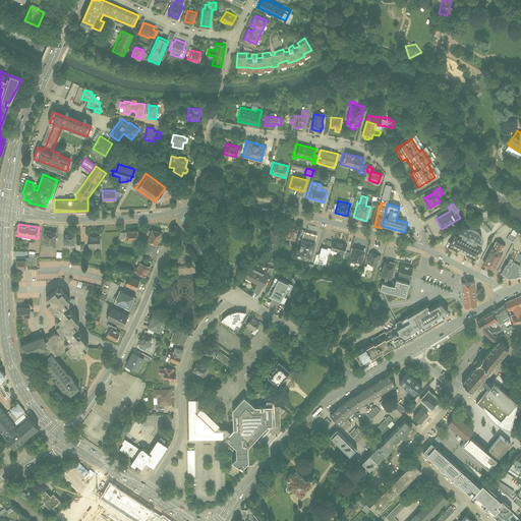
[(294,237),(297,228),(287,225),(284,234),(294,237)]
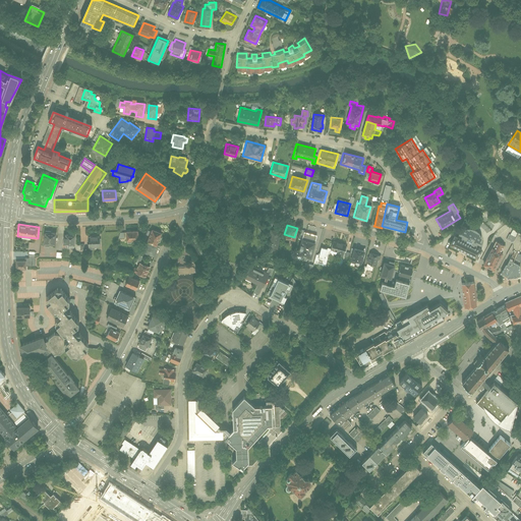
[(278,246),(281,229),(270,227),(267,248),(273,249),(273,245),(278,246)]
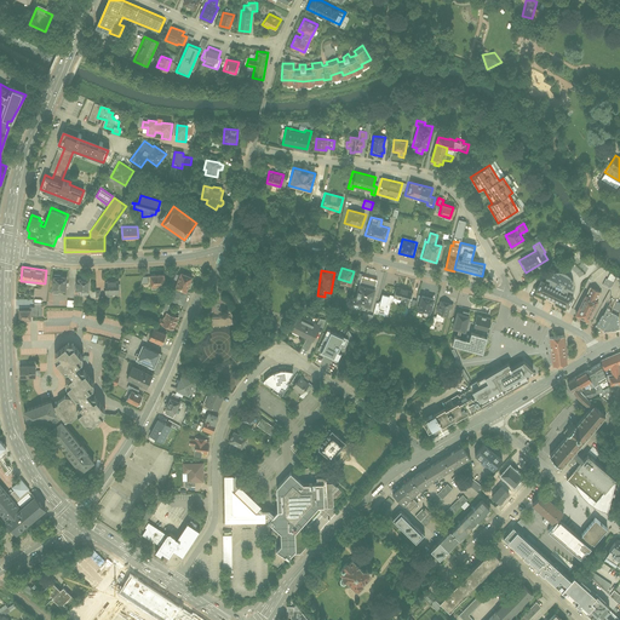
[(541,276),(535,288),(568,305),(574,293),(570,292),(572,288),(573,285),(573,280),(570,277),(568,274),(564,271),(560,270),(556,270),(552,271),(550,273),(547,275),(545,279),(541,276)]
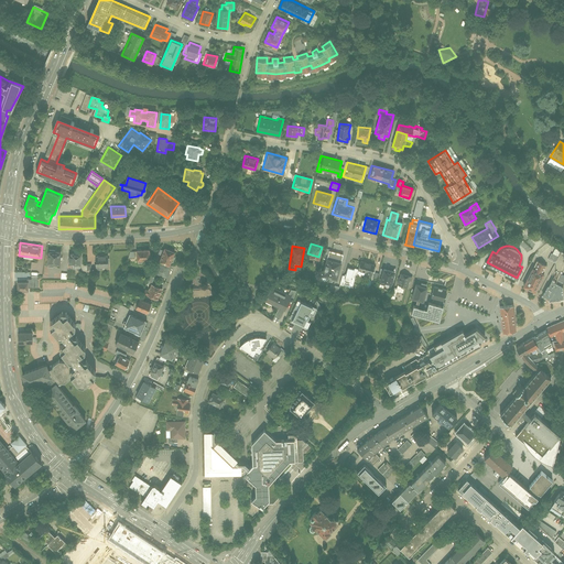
[(164,247),(159,260),(161,261),(156,274),(166,278),(172,266),(170,264),(171,261),(173,262),(175,257),(173,256),(174,250),(164,247)]
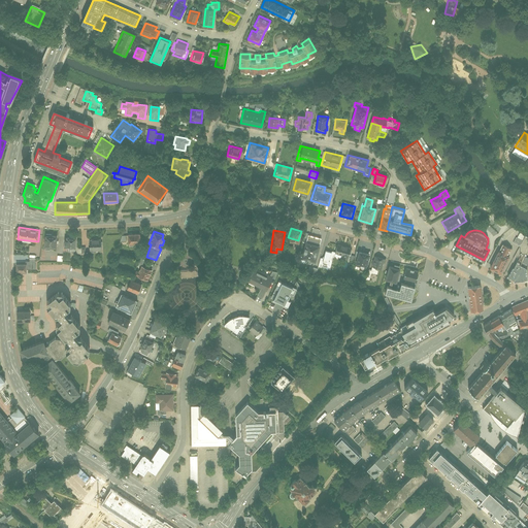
[(127,232),(127,242),(140,242),(139,232),(127,232)]
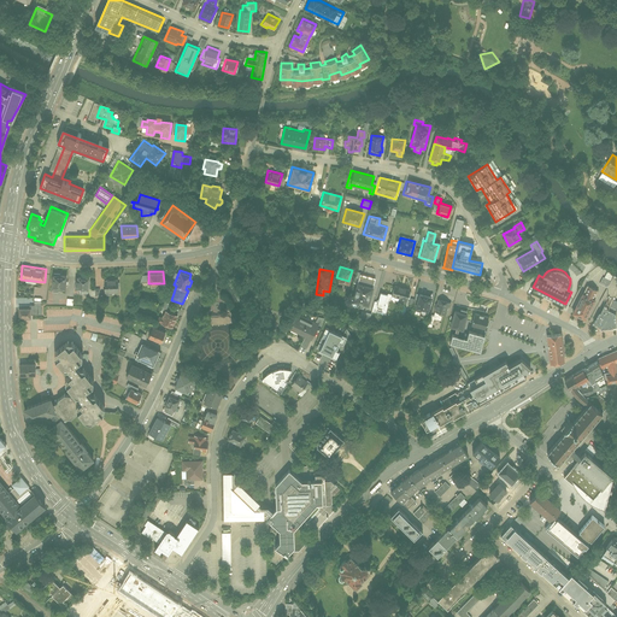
[(607,288),(613,275),(606,271),(600,283),(607,288)]
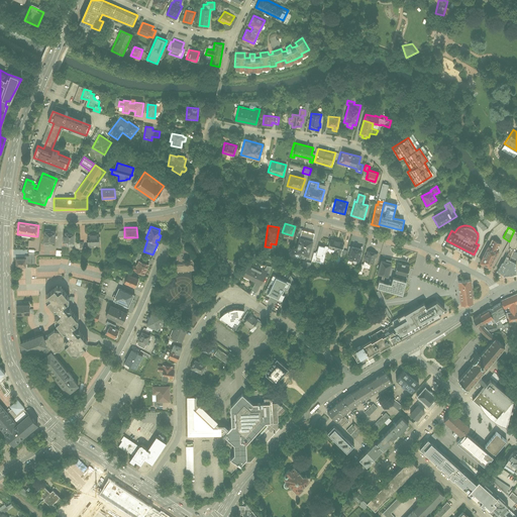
[(42,230),(41,241),(54,242),(55,230),(42,230)]
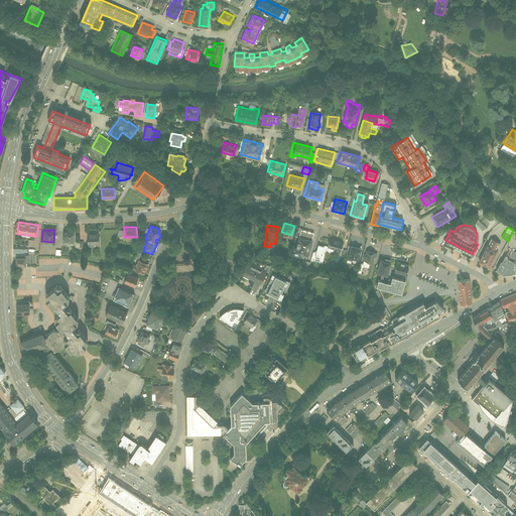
[(62,232),(61,241),(68,241),(68,244),(74,244),(74,241),(75,231),(65,230),(65,233),(62,232)]
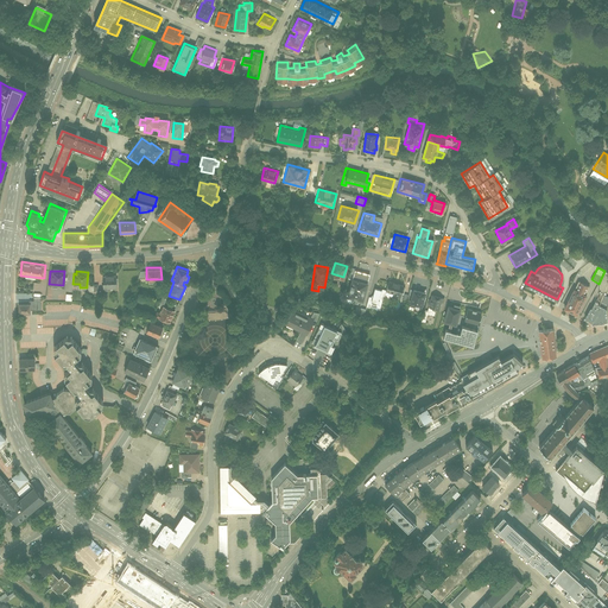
[(369,274),(354,271),(348,298),(363,302),(369,274)]
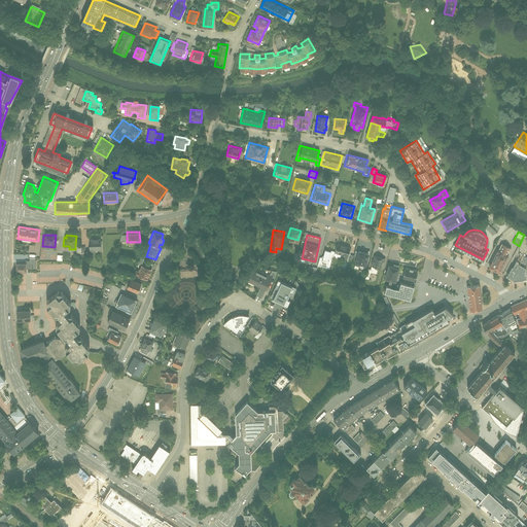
[(89,239),(89,252),(94,252),(94,248),(102,248),(102,238),(89,239)]
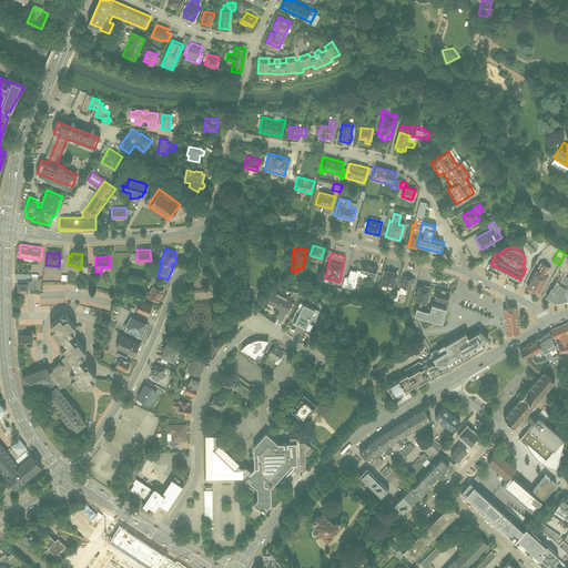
[(539,261),(527,287),(538,293),(551,266),(539,261)]
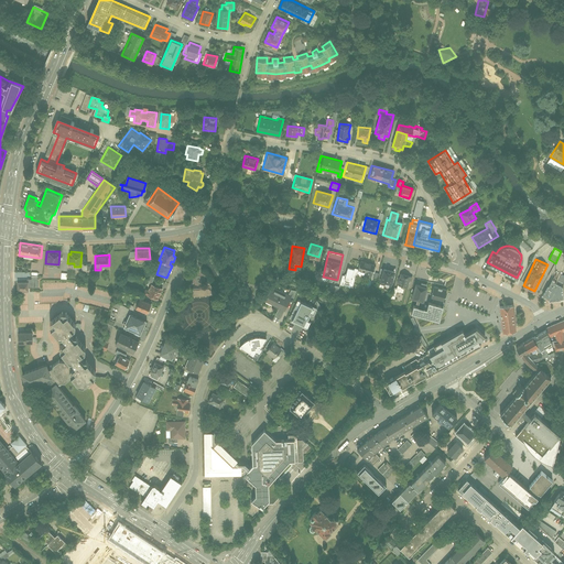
[(359,269),(358,270),(367,272),(367,274),(371,275),(371,274),(372,274),(372,272),(375,273),(376,267),(375,267),(375,266),(361,261),(359,269)]
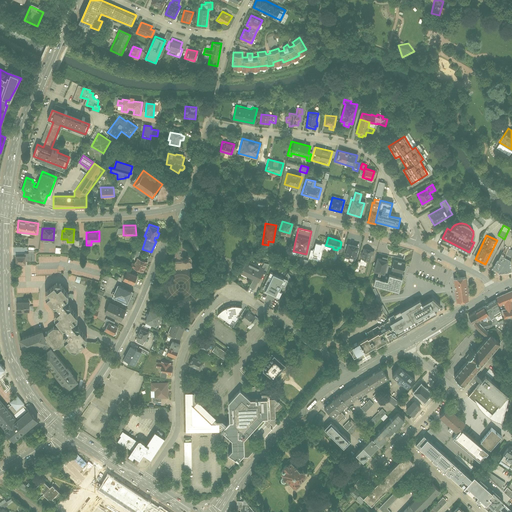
[(316,243),(314,249),(312,255),(312,257),(313,257),(317,258),(316,261),(317,261),(317,262),(318,262),(318,261),(320,262),(323,250),(324,250),(325,245),(326,244),(322,243),(322,244),(316,243)]
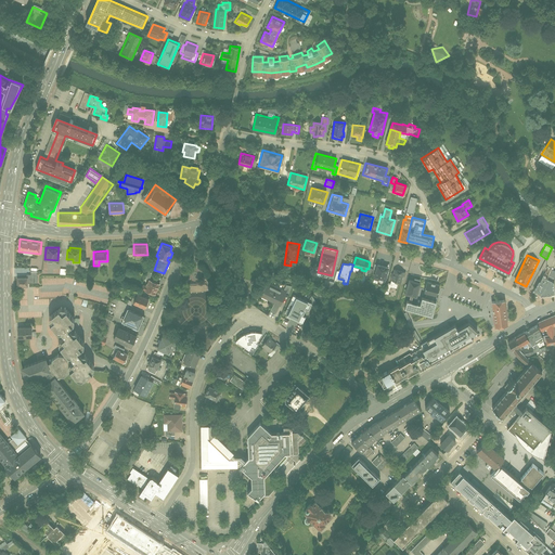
[(375,263),(372,278),(384,281),(388,267),(382,266),(375,263)]
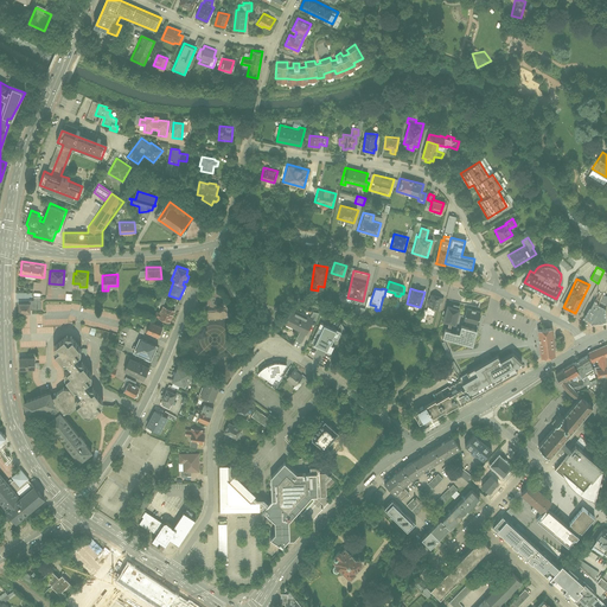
[(439,310),(442,298),(430,294),(427,307),(439,310)]
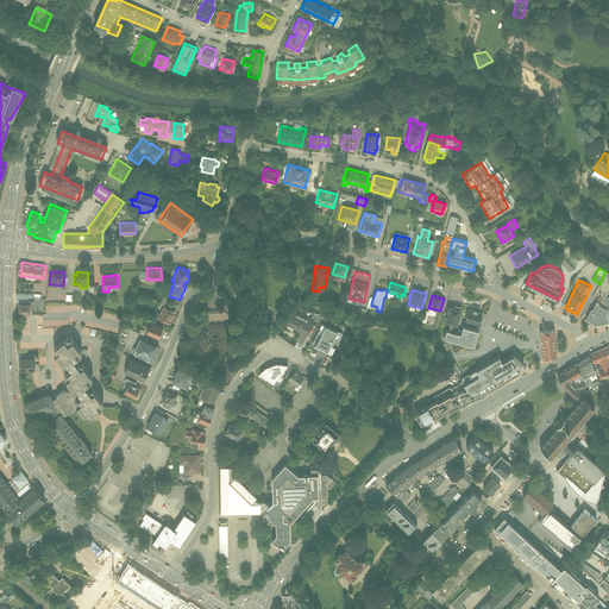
[(18,302),(18,313),(30,313),(30,309),(41,309),(41,297),(33,297),(33,300),(29,300),(29,302),(18,302)]
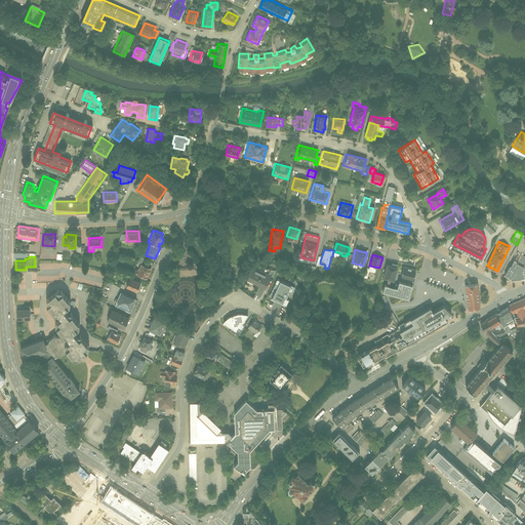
[(510,265),(505,276),(511,279),(511,281),(524,280),(524,266),(514,260),(511,266),(510,265)]
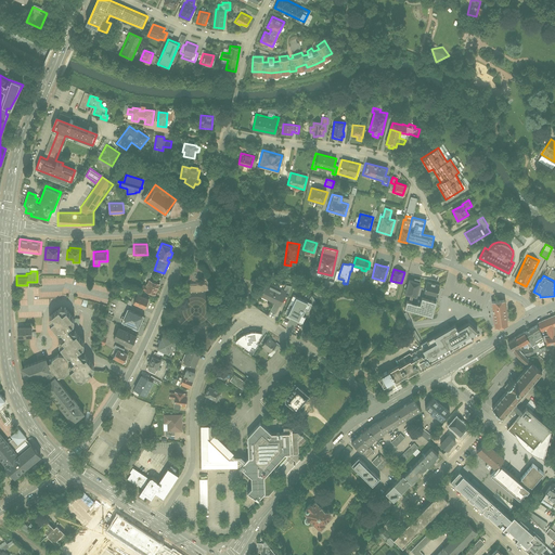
[(418,281),(408,279),(403,294),(414,296),(418,281)]
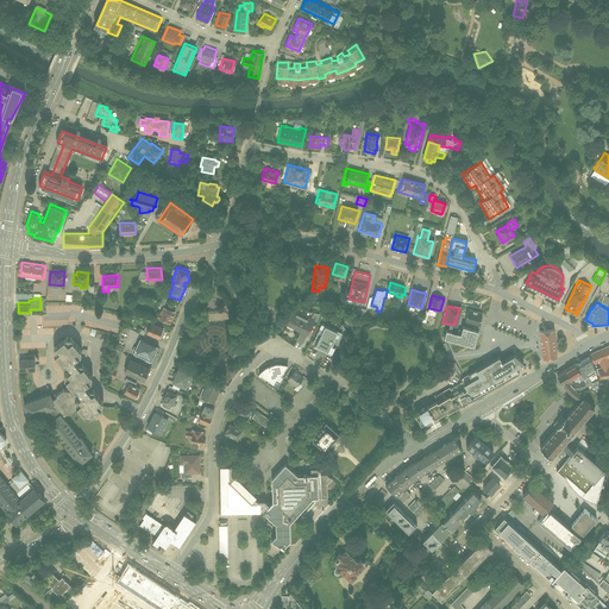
[(158,312),(156,318),(170,324),(175,312),(164,307),(161,313),(158,312)]
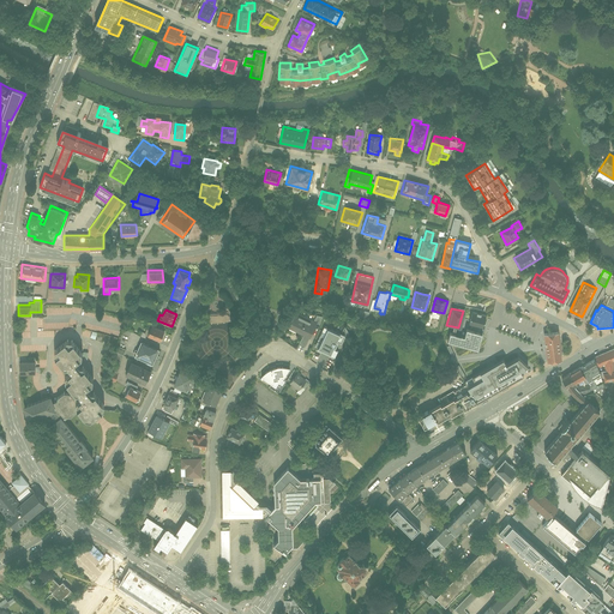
[(294,311),(288,325),(304,332),(299,343),(306,345),(317,321),(294,311)]
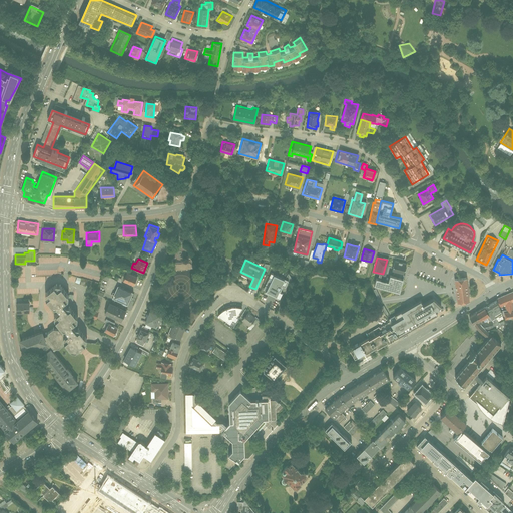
[(396,260),(393,270),(397,271),(395,277),(390,276),(388,282),(375,279),(373,286),(399,293),(403,279),(400,279),(401,272),(404,273),(407,262),(396,260)]
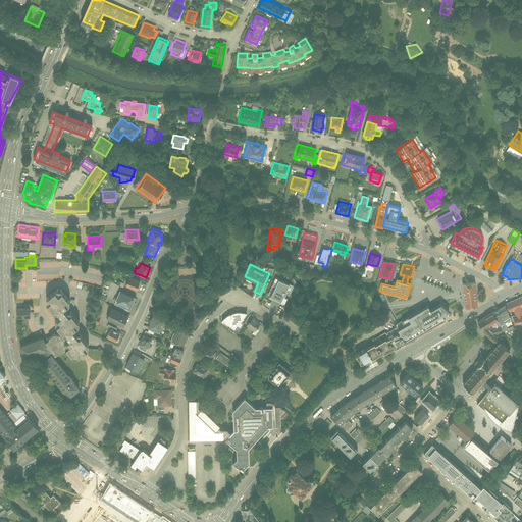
[(131,277),(127,286),(139,291),(142,281),(131,277)]
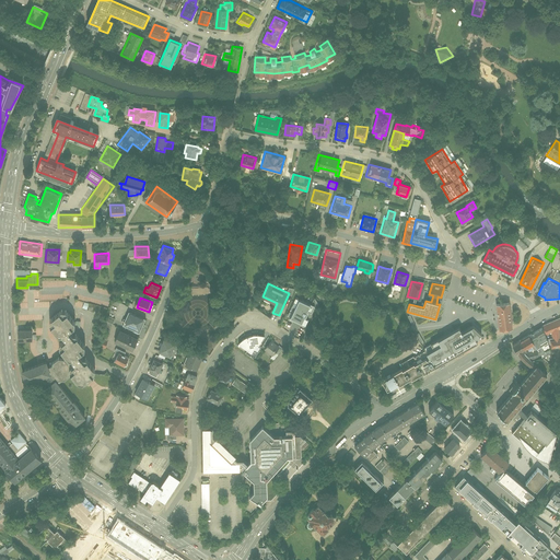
[(298,298),(289,317),(306,325),(315,305),(298,298)]
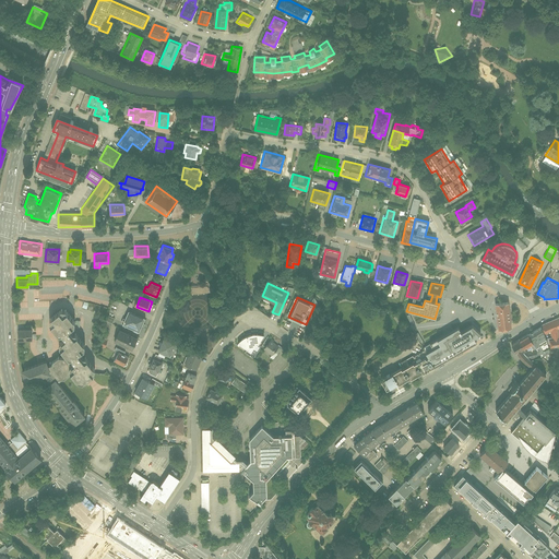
[(103,313),(104,306),(83,301),(82,309),(103,313)]
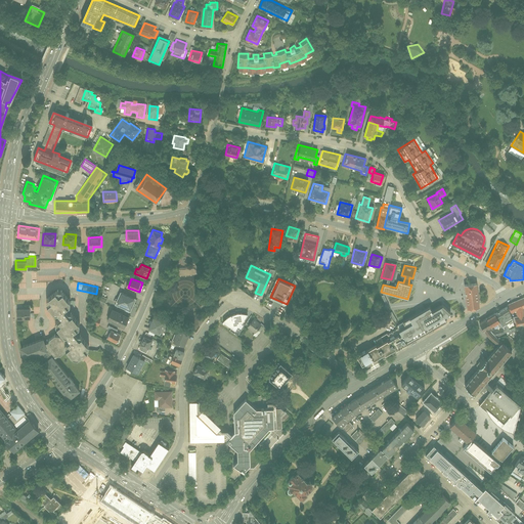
[(467,308),(479,307),(477,284),(465,285),(467,308)]
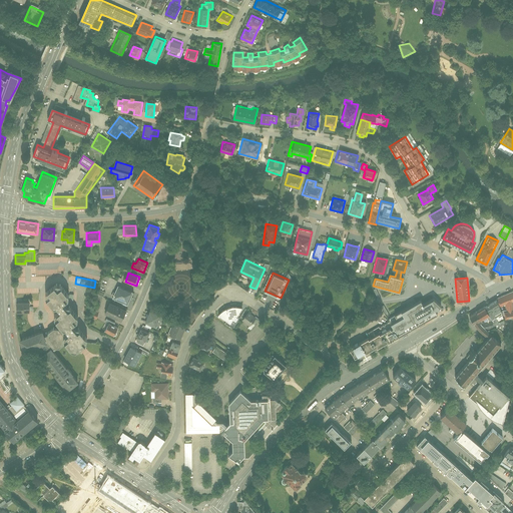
[(36,351),(66,390),(76,382),(52,350),(55,348),(58,349),(65,344),(71,351),(76,351),(78,349),(81,347),(84,345),(86,343),(86,339),(79,329),(74,329),(72,325),(78,321),(78,317),(70,307),(65,307),(63,305),(68,300),(68,296),(59,286),(55,286),(46,293),(46,298),(53,308),(57,308),(60,312),(55,316),(55,320),(61,328),(58,330),(54,329),(48,333),(48,336),(45,338),(43,333),(21,342),(26,355),(36,351)]
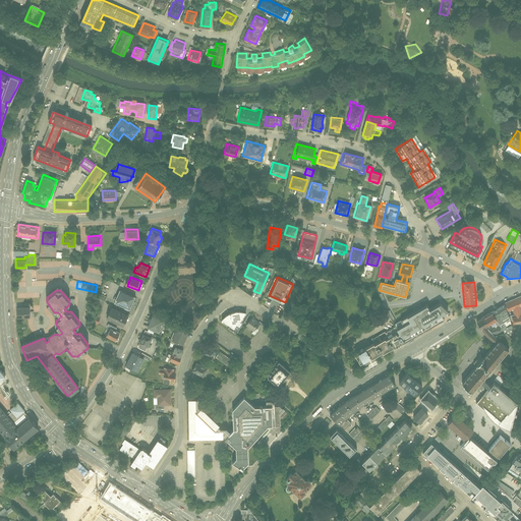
[(116,304),(130,310),(136,298),(121,292),(116,304)]
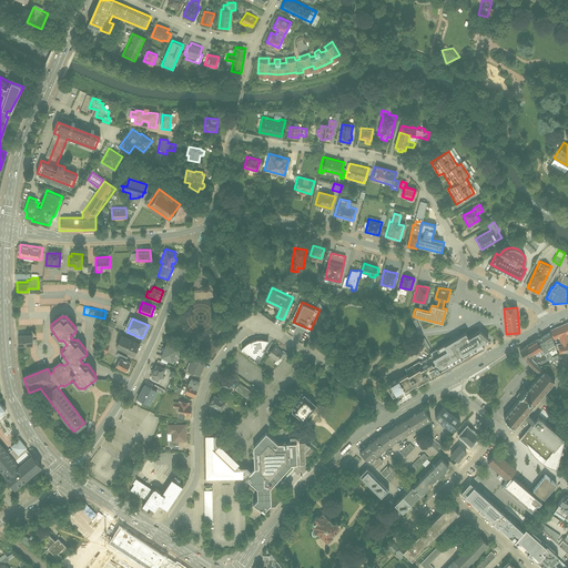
[(567,323),(548,332),(553,341),(559,338),(560,344),(557,344),(558,353),(567,351),(567,323)]
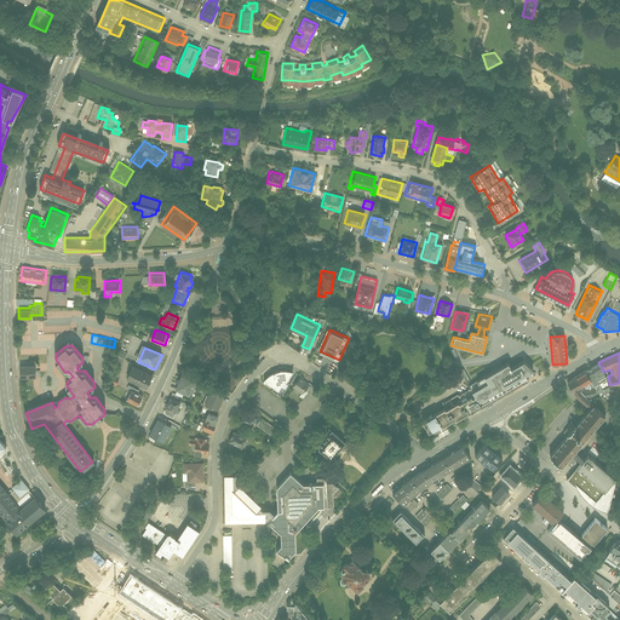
[(511,367),(509,363),(470,385),(474,391),(423,420),(431,434),(527,378),(524,373),(530,369),(526,360),(511,367)]
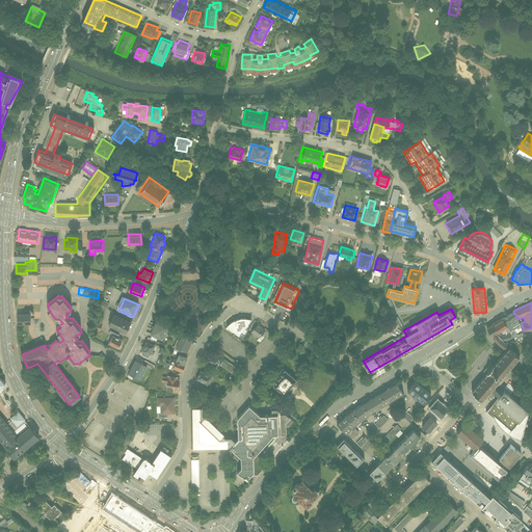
[(513,311),(502,317),(507,326),(508,327),(519,321),(517,319),(513,311)]
